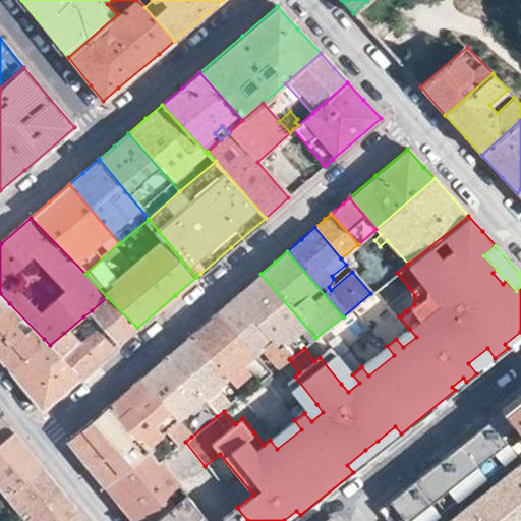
[(352,272),(370,293),(385,283),(364,259),(351,270),(352,272)]
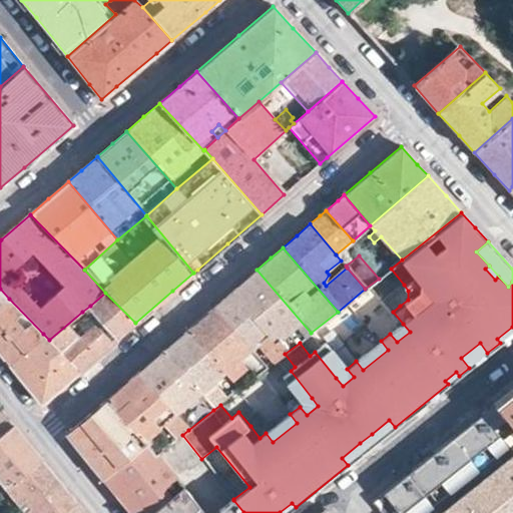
[(498,277),(489,266),(485,269),(495,280),(498,277)]
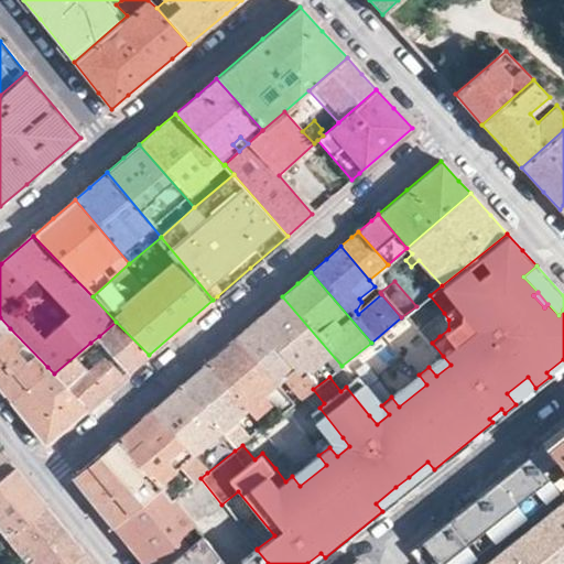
[(281,396),(291,407),(308,392),(313,389),(342,366),(282,296),(258,318),(234,339),(272,384),(281,378),(290,387),(281,396)]
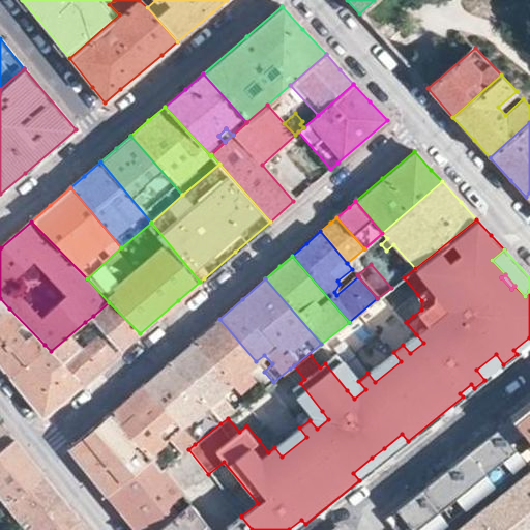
[(405,305),(413,316),(421,310),(421,300),(417,294),(405,305)]
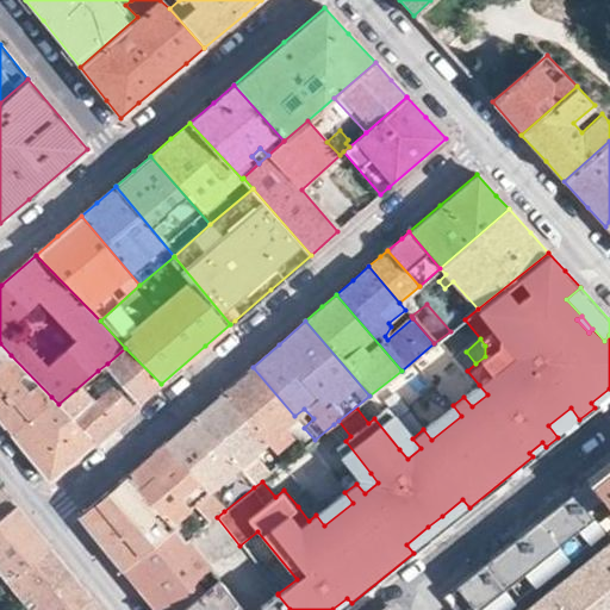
[(0,363),(11,355),(0,343),(0,363)]
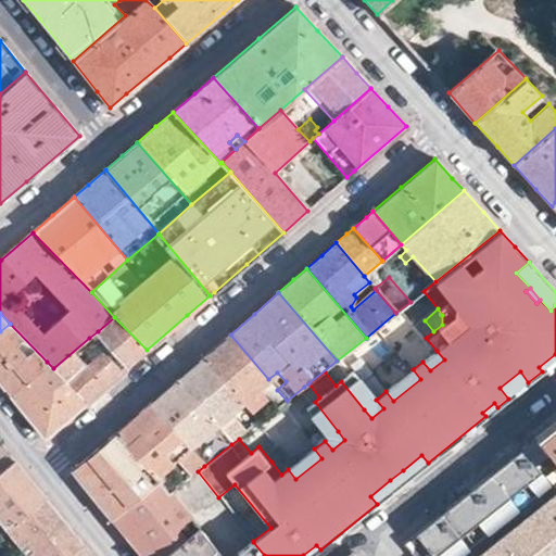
[(114,317),(98,331),(128,366),(147,350),(114,317)]
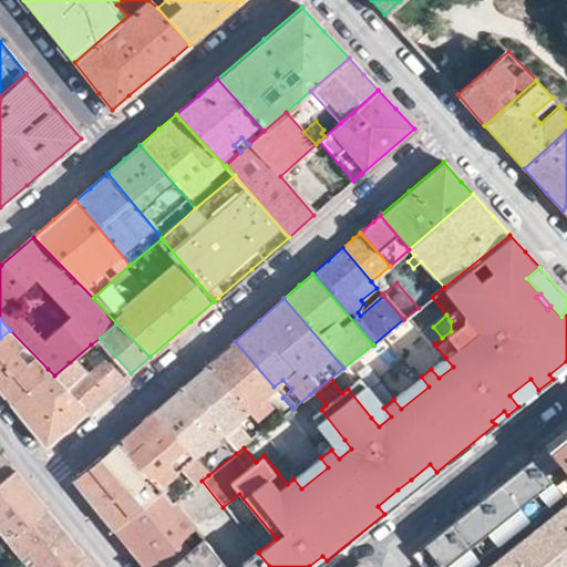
[(0,389),(10,401),(48,369),(10,330),(0,338),(0,389)]
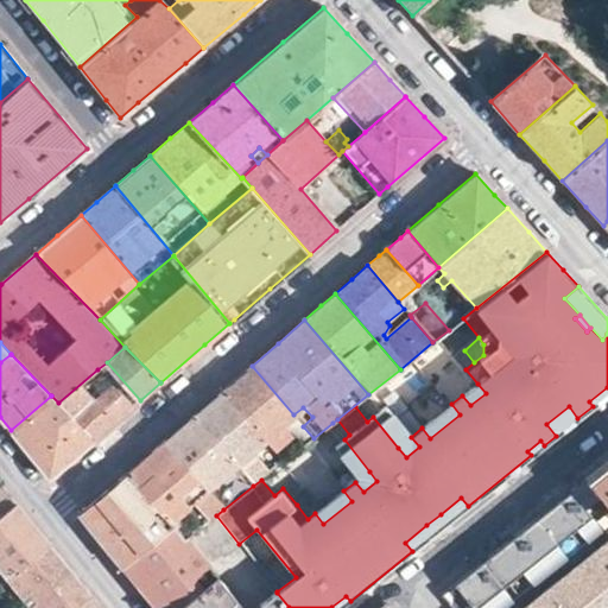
[(140,400),(107,362),(97,369),(132,407),(140,400)]
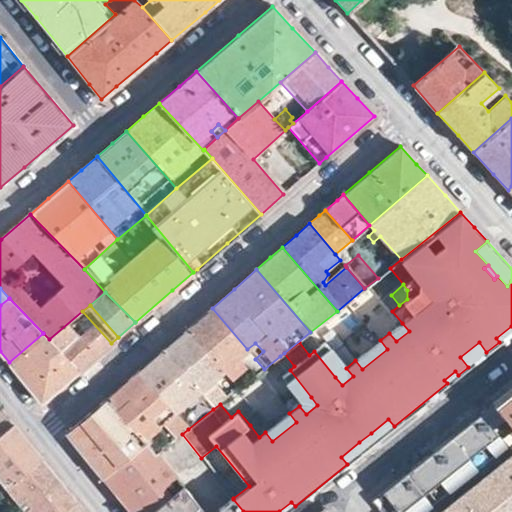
[(223,371),(230,379),(255,359),(247,349),(212,308),(201,317),(187,329),(223,371)]
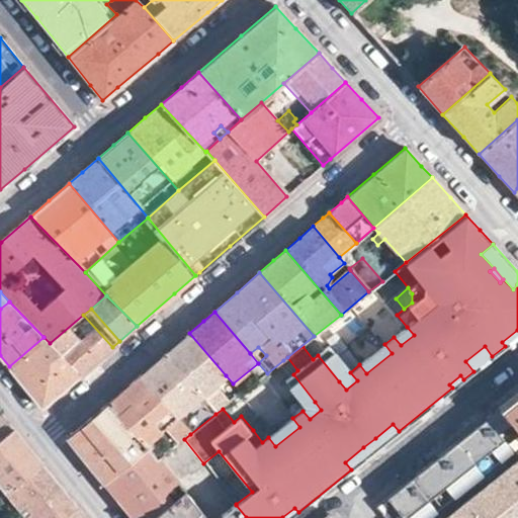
[(112,347),(83,315),(50,343),(80,375),(101,357),(112,347)]
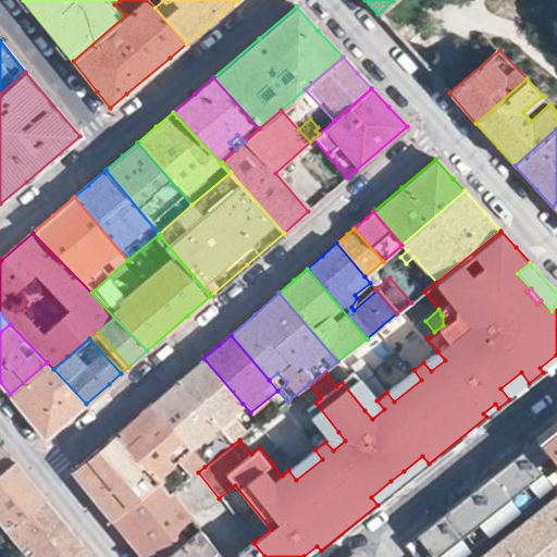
[(431,371),(445,360),(437,351),(423,362),(431,371)]
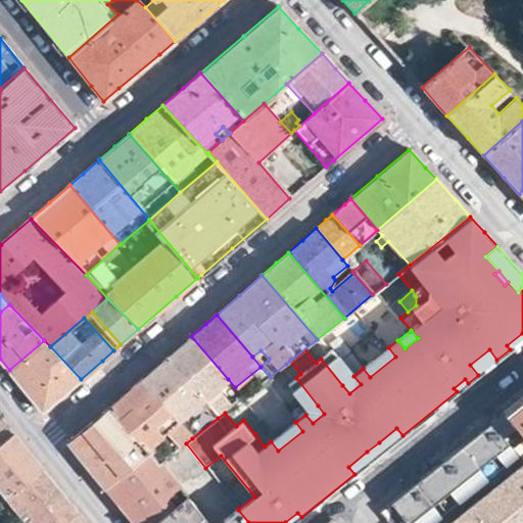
[(510,349),(522,338),(522,333),(507,345),(510,349)]
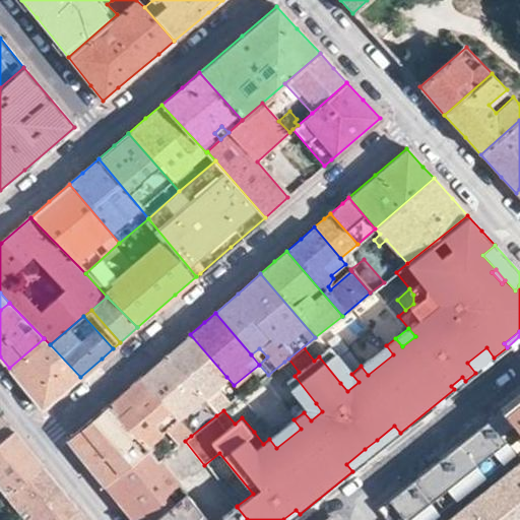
[(201,399),(226,377),(190,334),(177,345),(165,356),(201,399)]
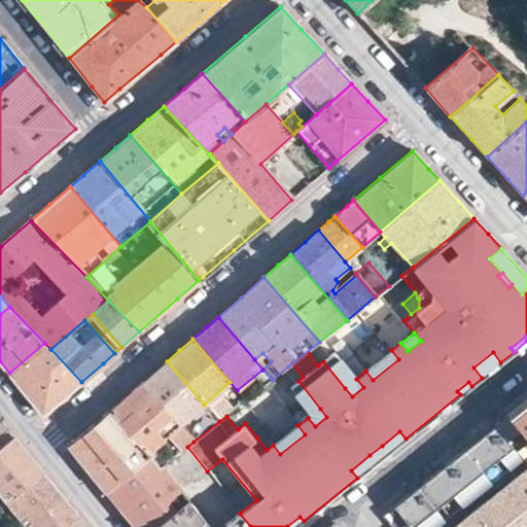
[(81,382),(50,349),(44,343),(9,373),(25,391),(43,415),(60,400),(81,382)]
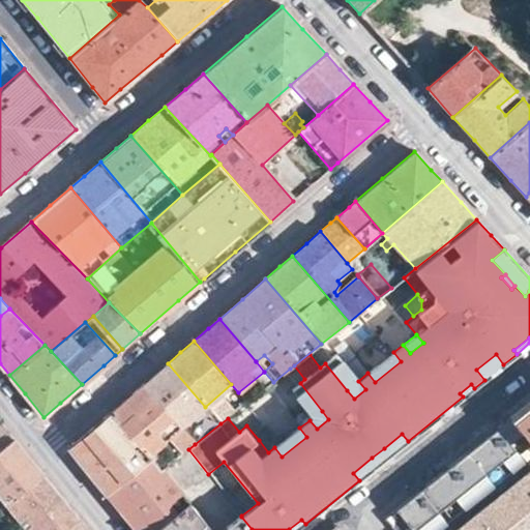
[(375,382),(401,361),(393,352),(367,373),(375,382)]
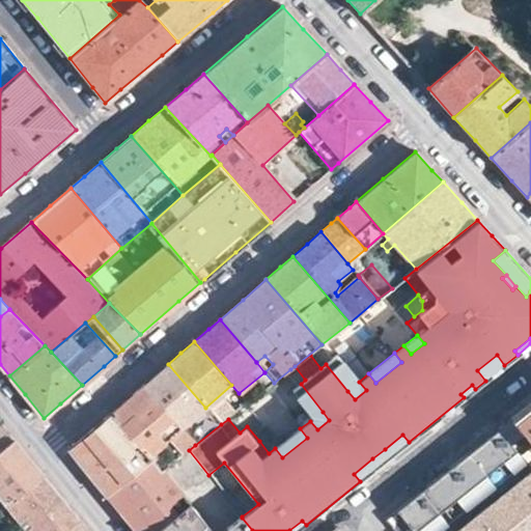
[(485,381),(504,365),(497,355),(477,370),(485,381)]
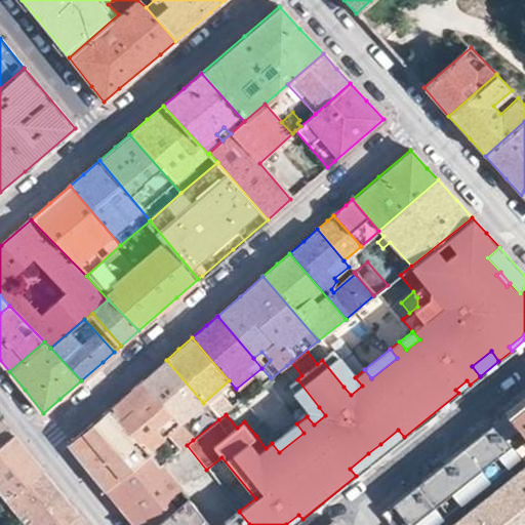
[(140,381),(193,440),(218,419),(203,403),(166,360),(155,369),(140,381)]
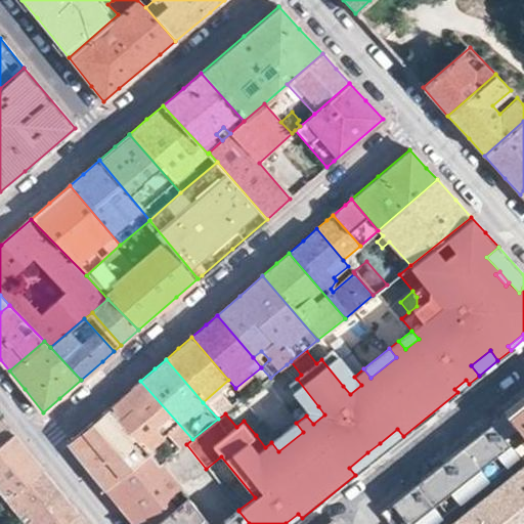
[(350,394),(361,385),(354,377),(343,386),(350,394)]
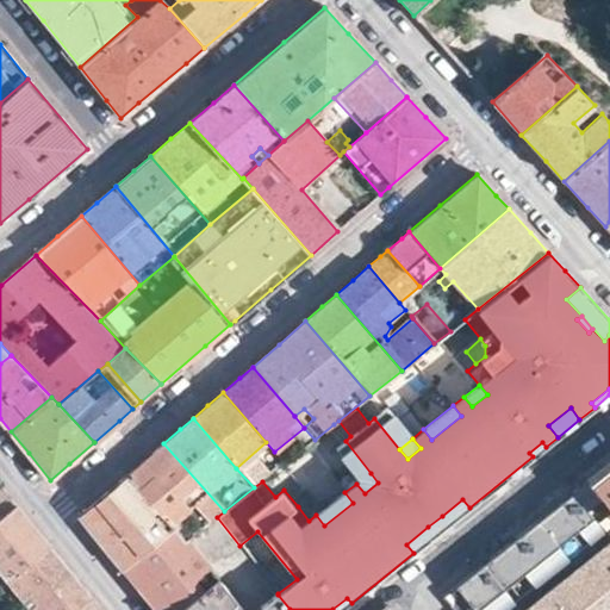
[(533,456),(546,447),(542,442),(529,453),(533,456)]
